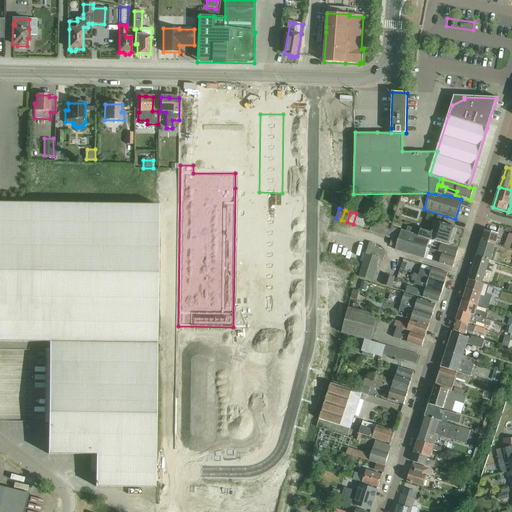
[(358,226),(362,215),(356,213),(353,224),(358,226)]
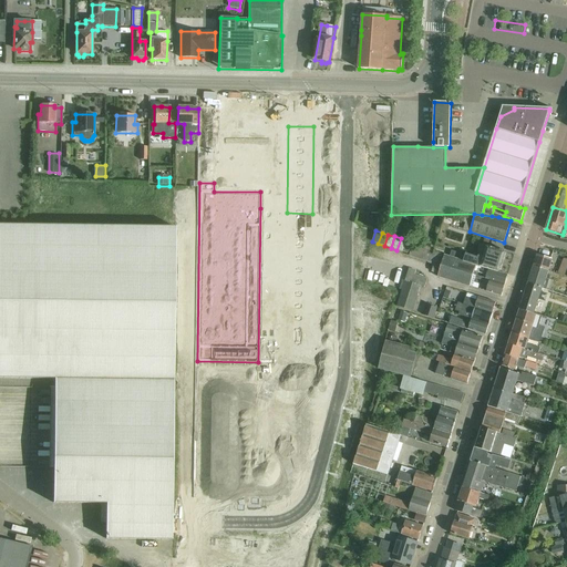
[(401,238),(397,250),(400,251),(403,251),(406,240),(404,239),(401,238)]
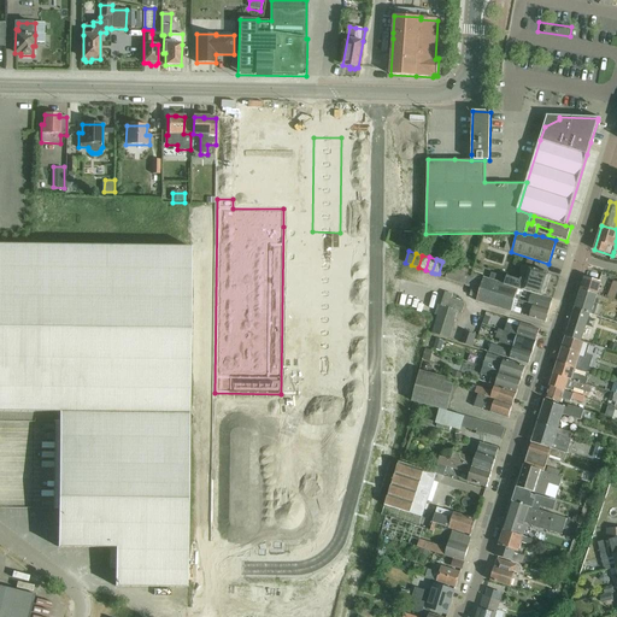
[(446,276),(450,264),(442,262),(439,274),(446,276)]
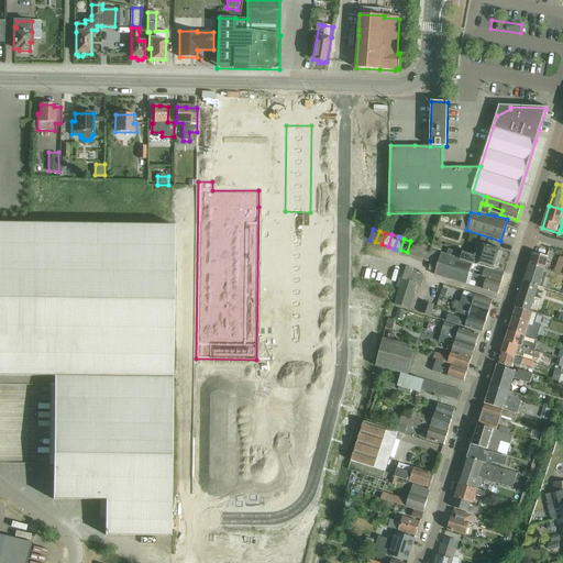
[(412,256),(417,243),(415,242),(410,241),(407,252),(406,254),(411,255),(412,256)]
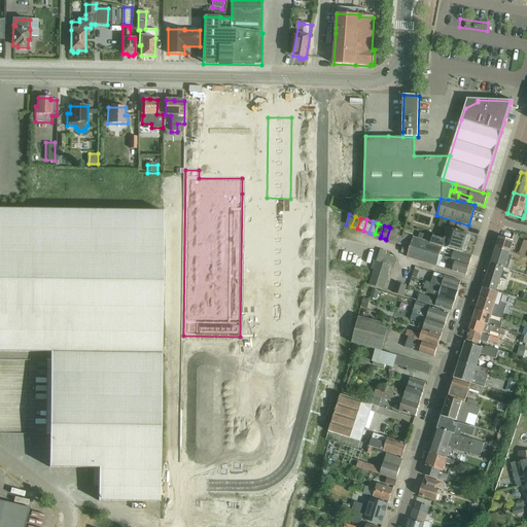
[(392,242),(396,230),(393,229),(390,227),(386,240),(389,241),(392,242)]
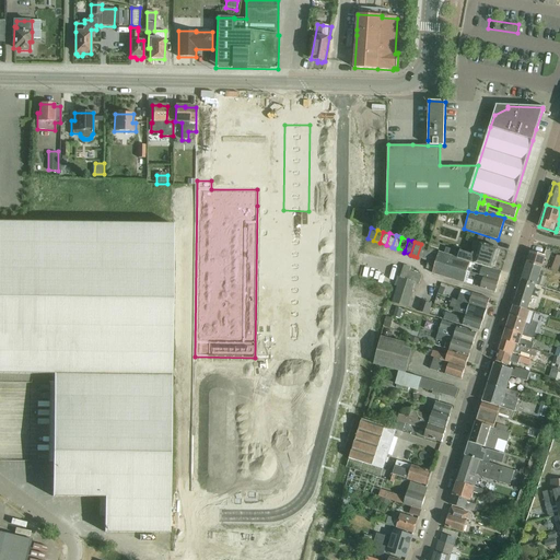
[(446,248),(444,254),(470,263),(493,269),(500,249),(475,242),(470,255),(462,253),(462,252),(461,252),(461,253),(446,248)]
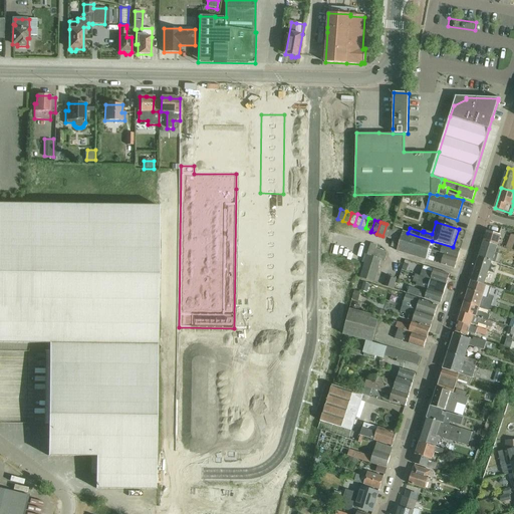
[(389,238),(392,227),(389,224),(388,224),(387,224),(382,236),(383,236),(389,238)]
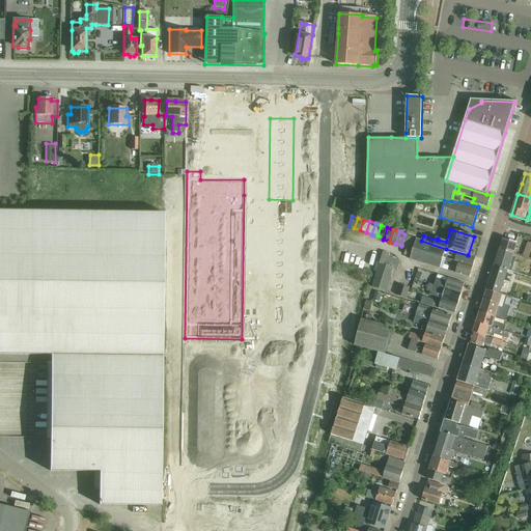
[(407,248),(410,238),(404,234),(401,246),(407,248)]
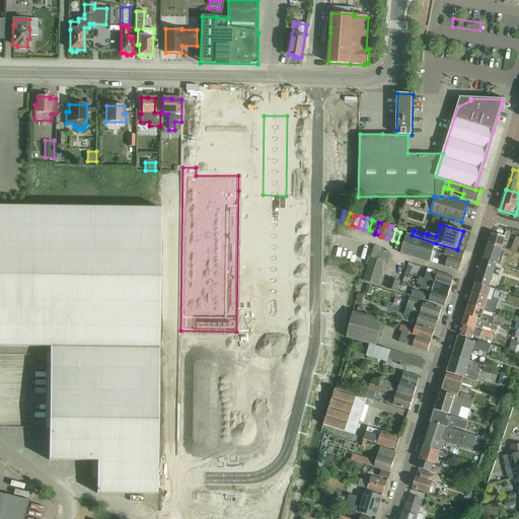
[(403,233),(400,232),(397,242),(395,248),(401,250),(406,234),(403,233)]
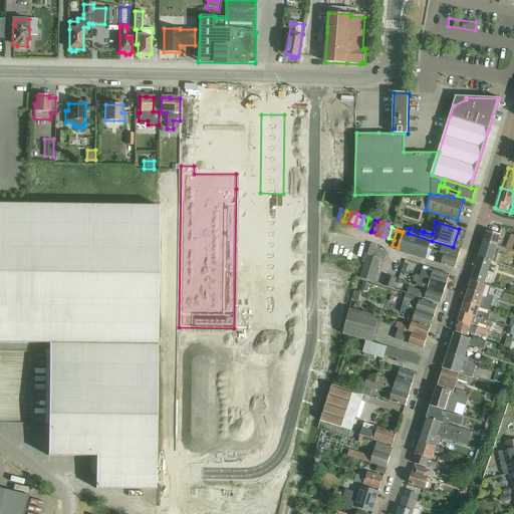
[(484,241),(498,246),(501,235),(488,231),(484,241)]
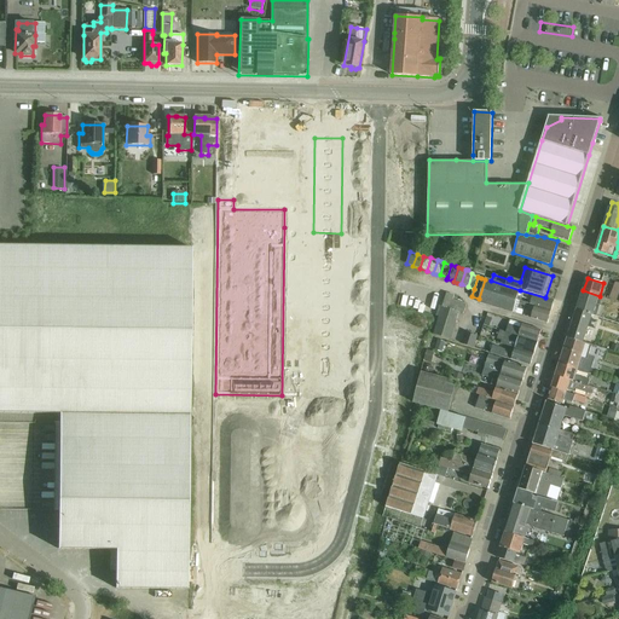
[(479,299),(478,302),(514,313),(516,314),(518,310),(520,305),(520,302),(518,301),(519,296),(520,290),(491,281),(486,279),(485,279),(479,299)]
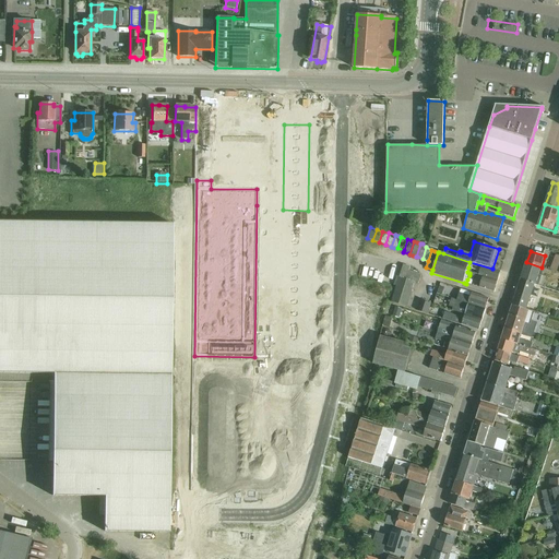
[(492,269),(470,262),(468,268),(480,272),(479,275),(498,282),(500,272),(492,269)]
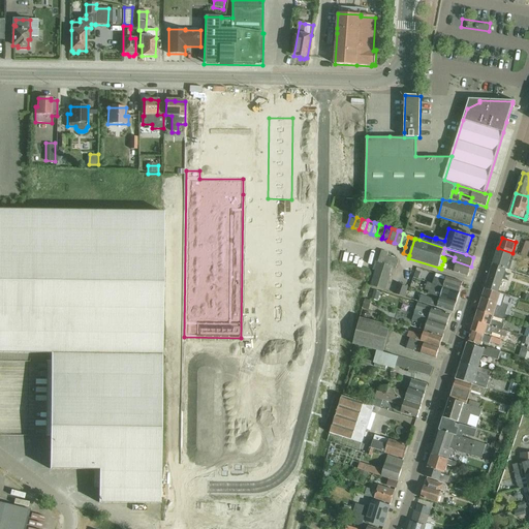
[(493,265),(506,269),(510,271),(514,272),(517,262),(509,260),(512,253),(498,248),(493,265)]
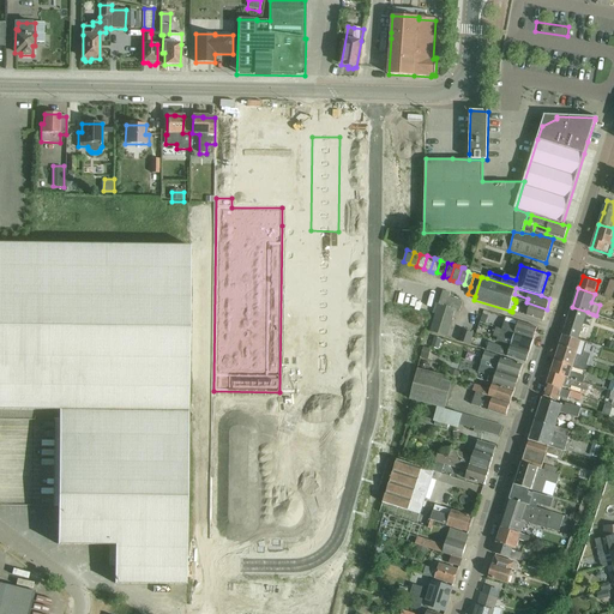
[(439,305),(459,311),(463,302),(450,299),(451,294),(444,292),(439,305)]
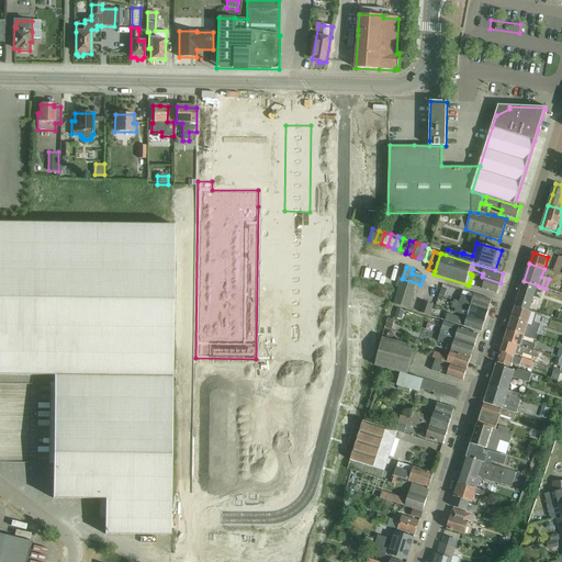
[(472,277),(470,281),(475,282),(476,279),(481,280),(480,281),(484,282),(482,290),(496,294),(501,283),(482,277),(473,274),(472,274),(472,277)]
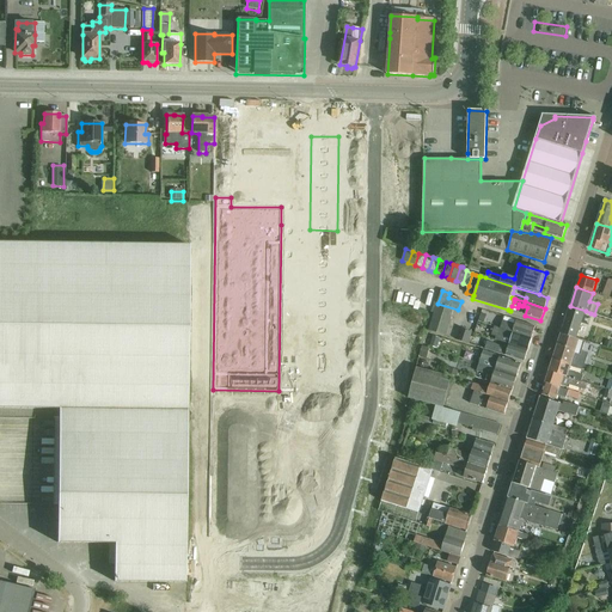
[(458,310),(438,304),(435,303),(433,313),(434,313),(433,314),(434,314),(435,313),(451,319),(453,310),(458,311),(458,310)]
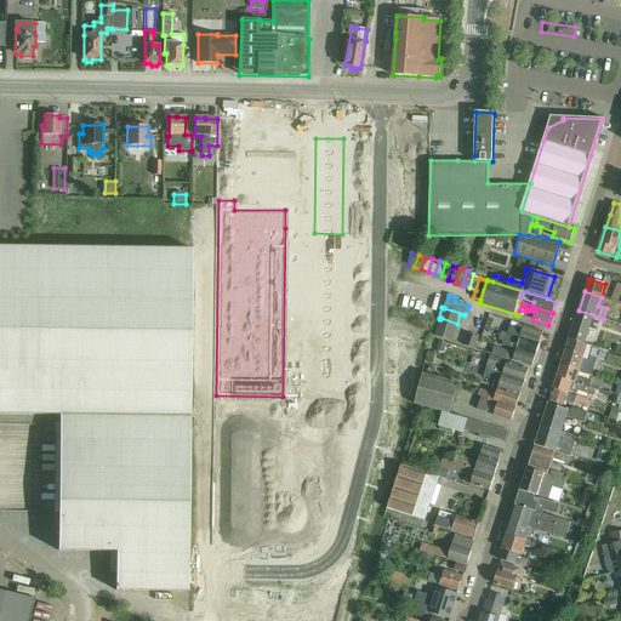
[(579,311),(570,340),(585,345),(591,326),(597,329),(600,322),(593,319),(594,315),(579,311)]
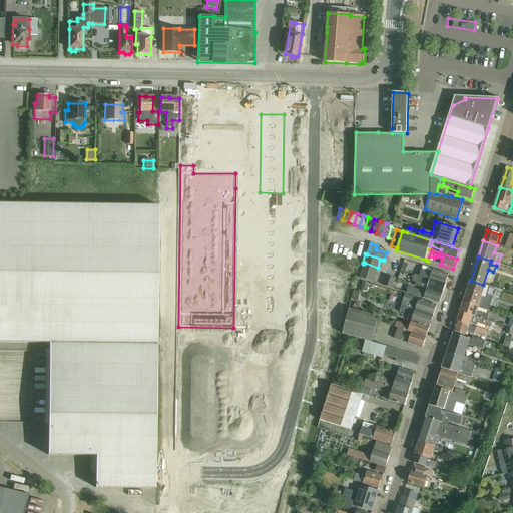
[(364,264),(362,271),(375,275),(378,268),(365,263),(364,264)]
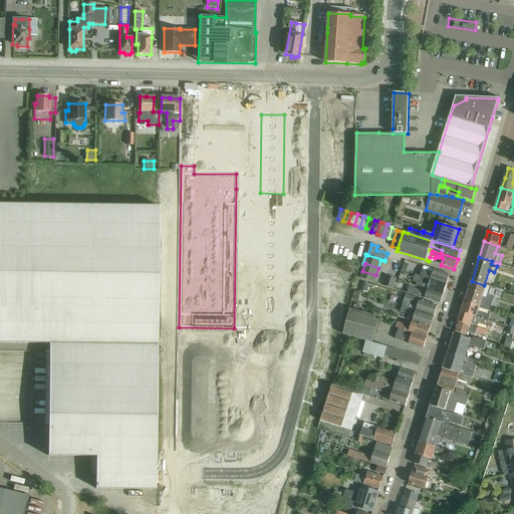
[(423,266),(420,276),(447,285),(450,275),(423,266)]
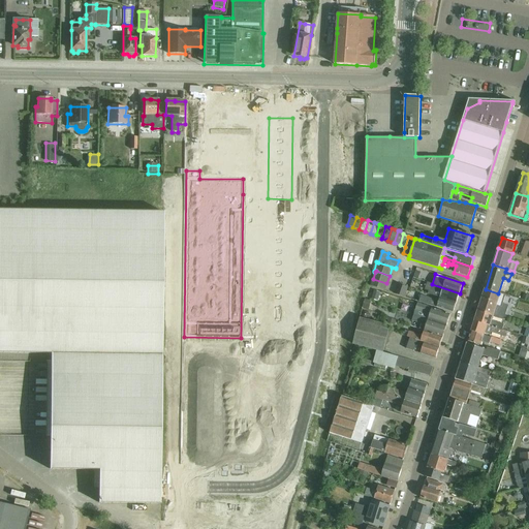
[(386,283),(373,279),(371,286),(384,291),(386,283)]
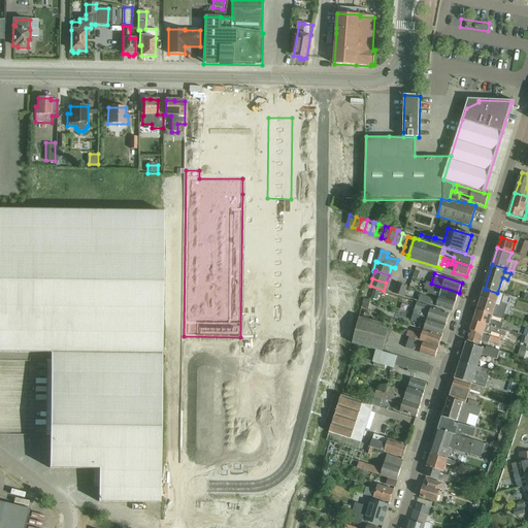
[(459,293),(431,284),(427,283),(424,290),(429,292),(428,294),(455,303),(459,293)]
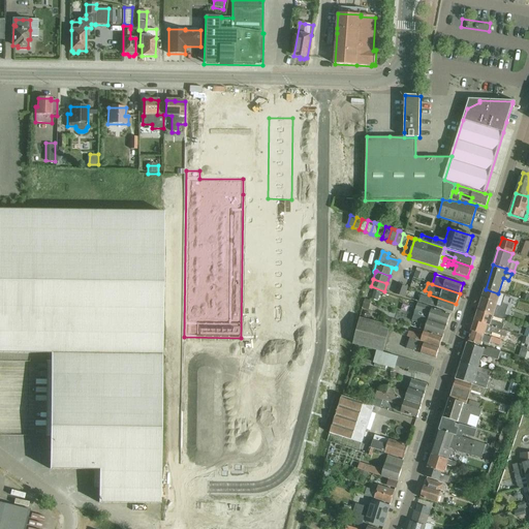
[(405,298),(407,288),(398,285),(395,294),(405,298)]
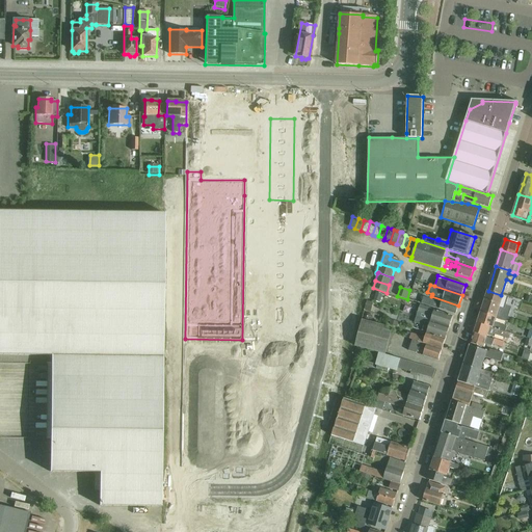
[(481,313),(496,318),(507,322),(511,308),(506,306),(508,297),(501,295),(488,291),(481,313)]
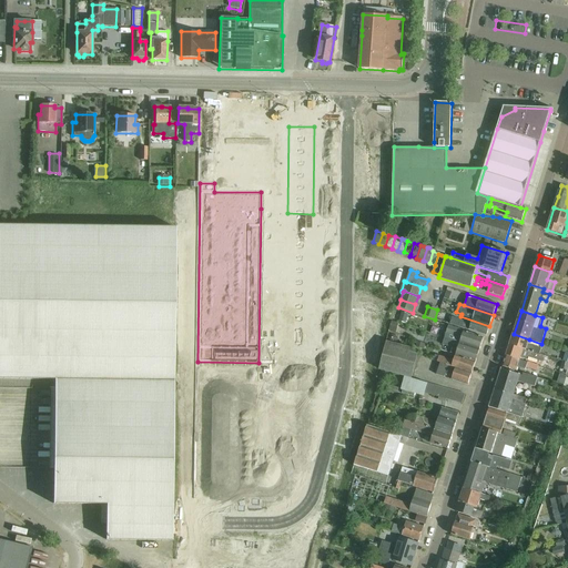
[(402,312),(398,321),(405,323),(408,314),(402,312)]
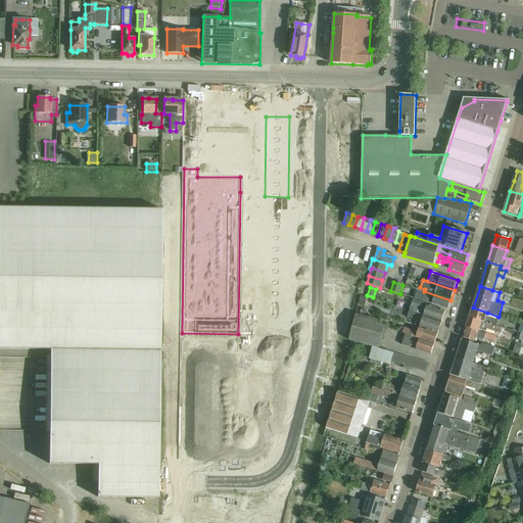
[(415,297),(415,299),(421,301),(446,310),(447,310),(450,300),(435,295),(434,297),(417,292),(415,297)]
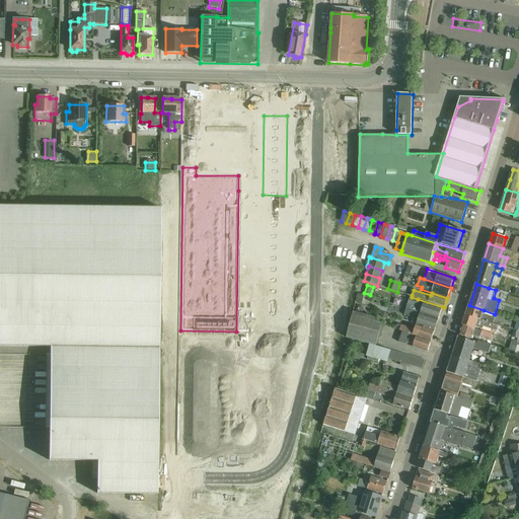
[(359,294),(356,302),(362,304),(365,296),(359,294)]
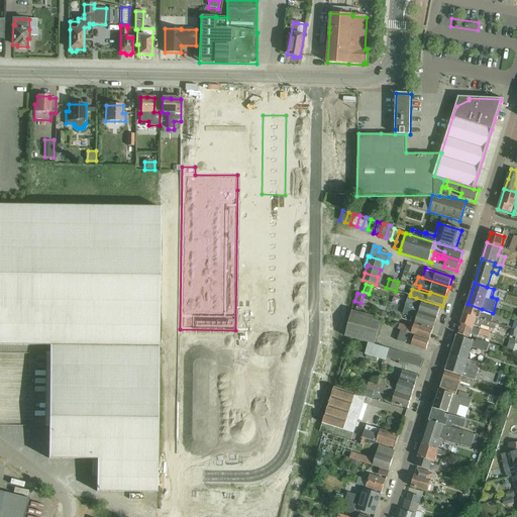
[(418,313),(436,319),(440,308),(408,297),(406,303),(420,308),(418,313)]
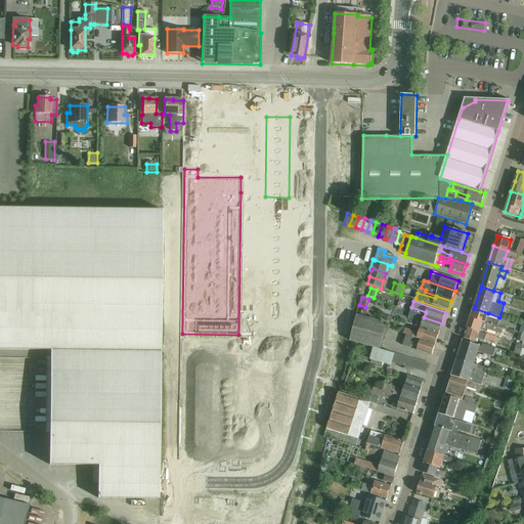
[(488,313),(474,308),(471,318),(485,323),(485,322),(498,326),(499,321),(487,317),(488,313)]
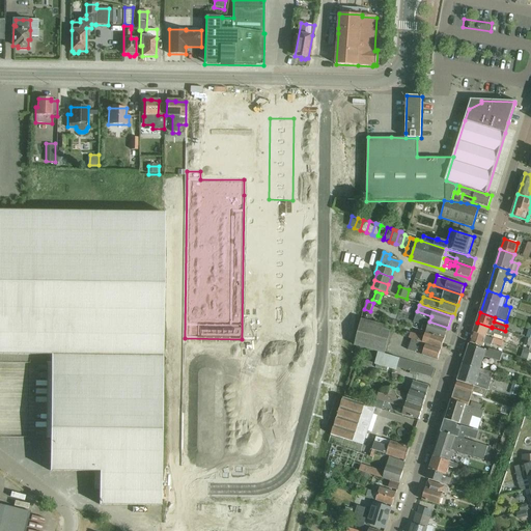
[(415,316),(413,323),(423,326),(421,331),(425,333),(429,334),(445,339),(448,328),(429,322),(415,316)]
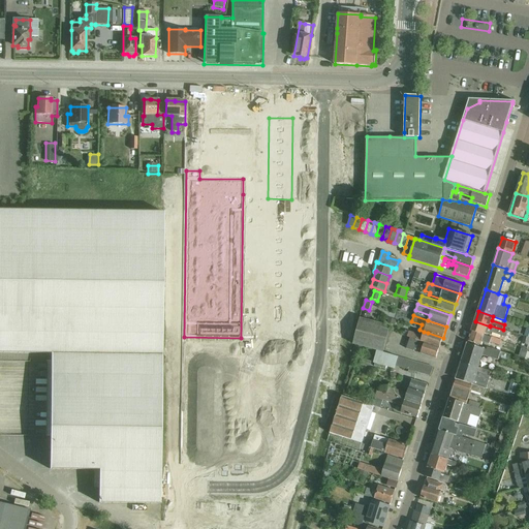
[(361,317),(353,344),(355,345),(383,352),(390,330),(383,328),(384,323),(361,317)]
